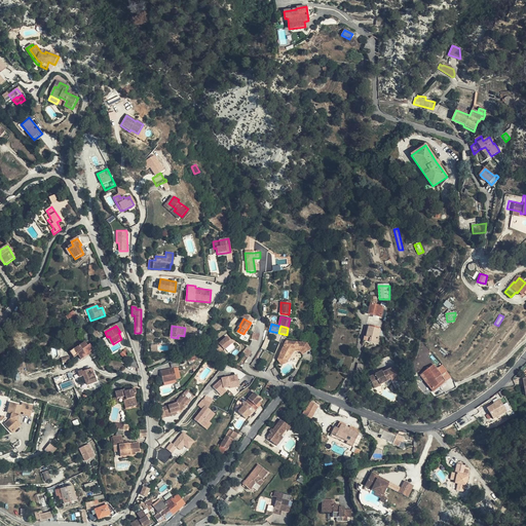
[(380,331),(374,330),(372,338),(370,338),(369,342),(377,343),(380,331)]
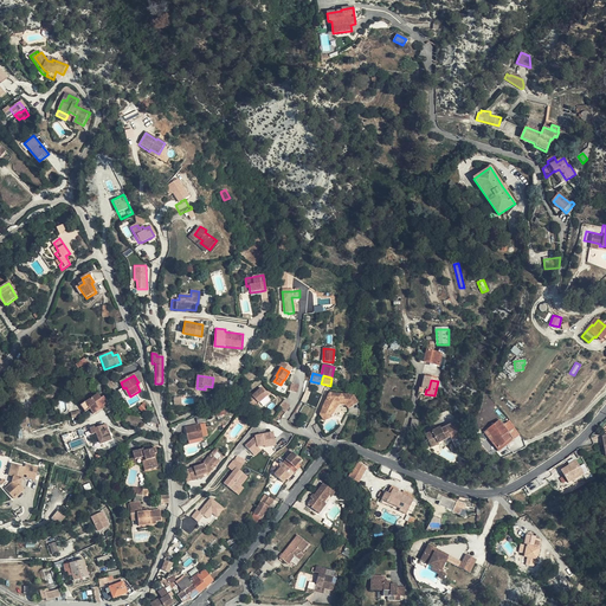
[(124,400),(129,398),(123,388),(118,391),(124,400)]
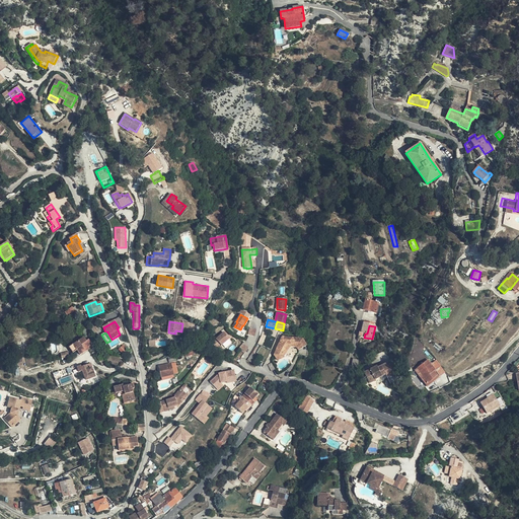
[(224,334),(216,340),(221,346),(229,340),(224,334)]
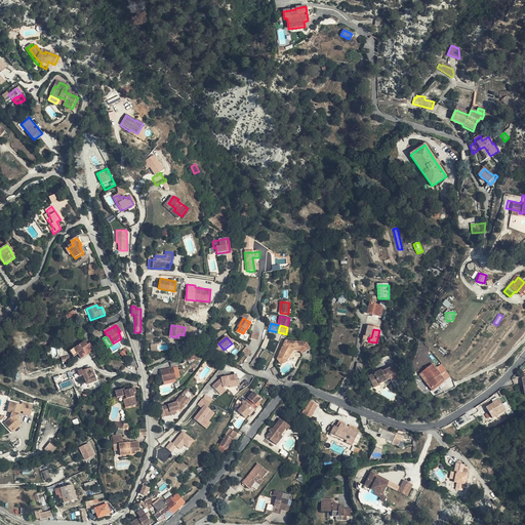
[(296,341),(285,340),(277,359),(279,360),(281,364),(287,362),(286,360),(292,351),(299,352),(300,353),(300,352),(303,354),(310,350),(307,345),(306,344),(296,342),(296,341)]
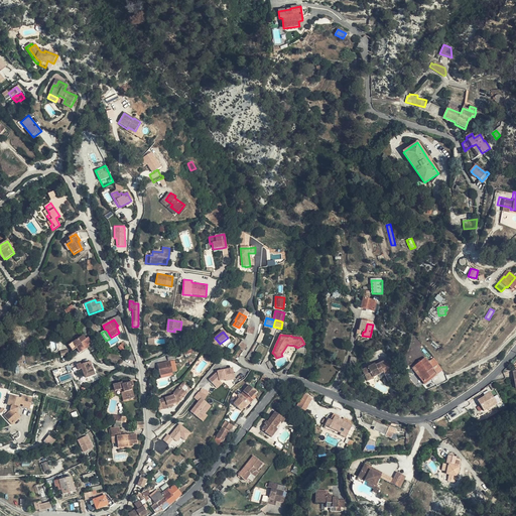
[(86,340),(83,336),(69,346),(73,351),(76,348),(80,353),(92,344),(88,338),(86,340)]
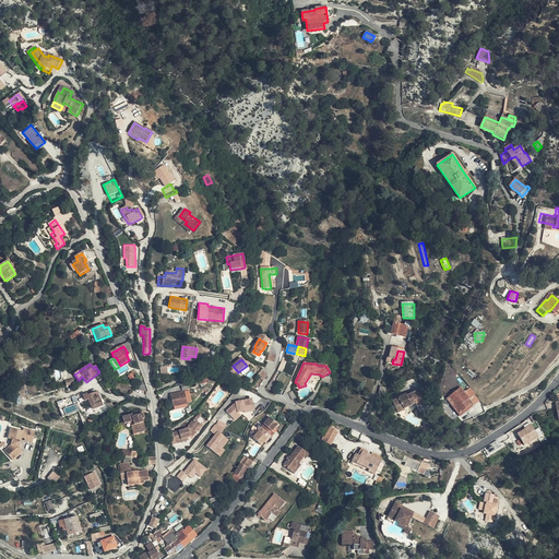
[(268,375),(261,370),(257,377),(263,381),(268,375)]
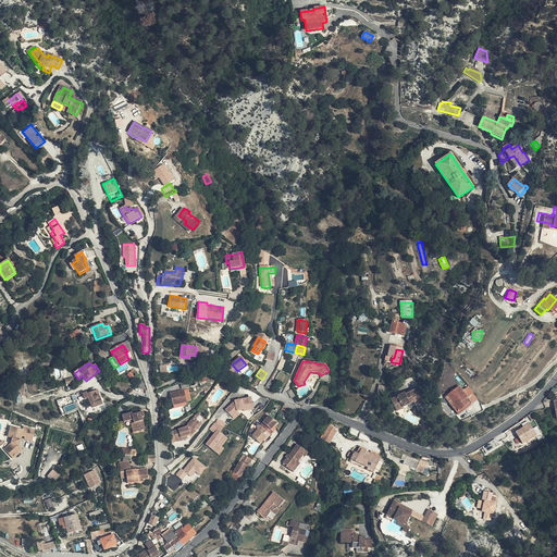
[(207,374),(197,378),(199,383),(209,380),(207,374)]
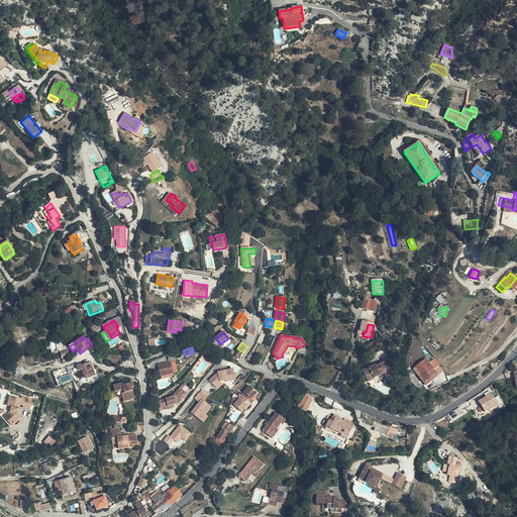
[(254,353),(251,351),(246,358),(250,360),(254,353)]
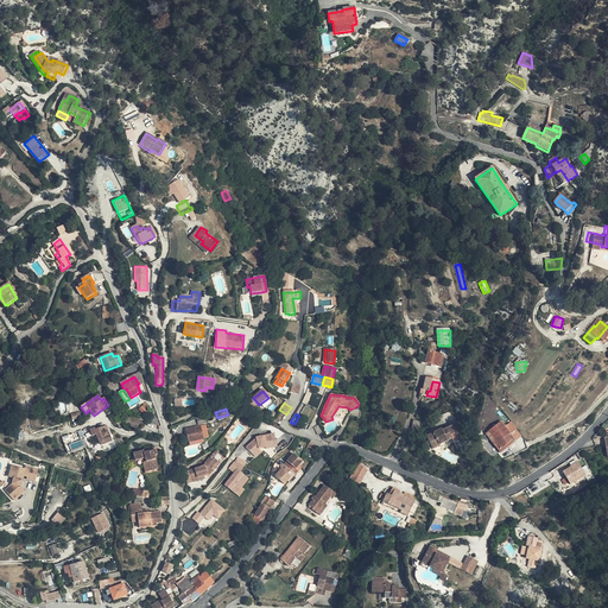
[(508,432),(505,428),(501,423),(486,435),(500,453),(514,443),(507,434),(508,432)]
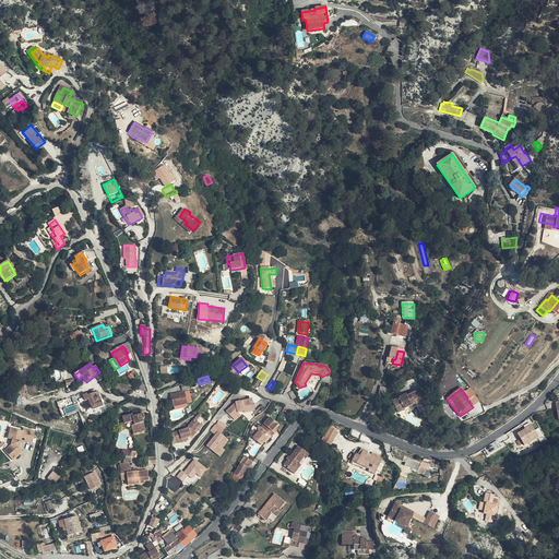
[(470,389),(464,393),(467,397),(470,399),(474,395),(470,389)]
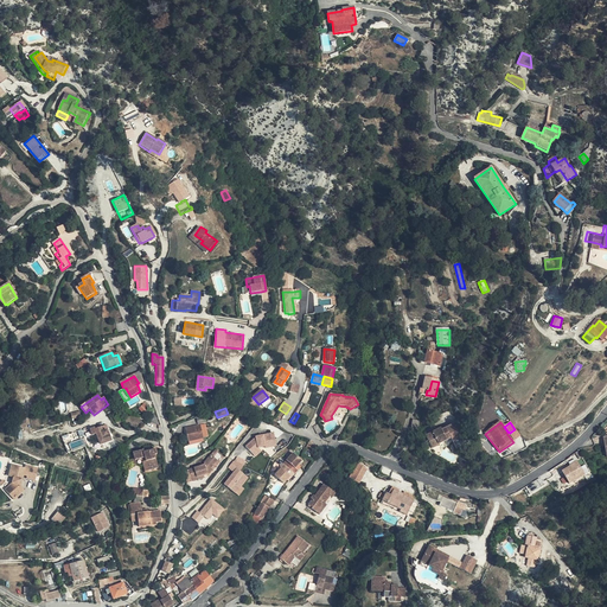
[(186,429),(189,441),(202,438),(199,426),(186,429)]
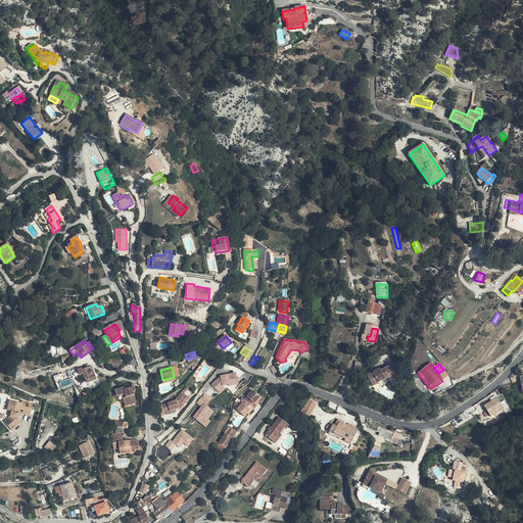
[(81,369),(78,370),(80,375),(83,374),(87,383),(96,380),(94,374),(93,374),(92,371),(88,373),(87,368),(82,370),(81,369)]
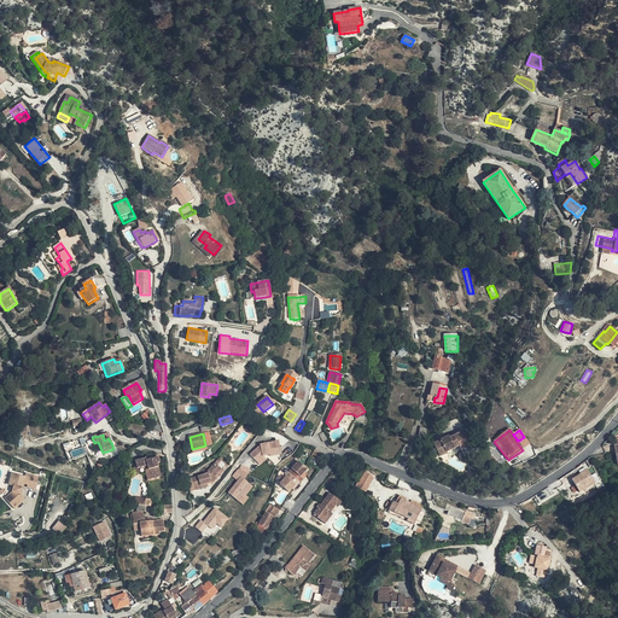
[(449,438),(449,437),(433,444),(439,456),(447,454),(447,453),(459,447),(454,436),(452,437),(449,438)]
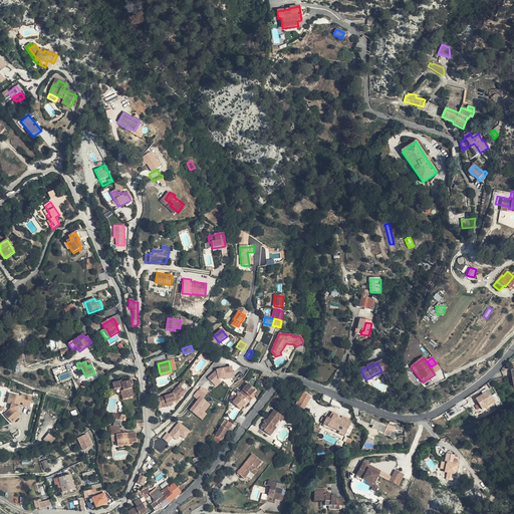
[(441,369),(436,363),(432,366),(436,373),(441,369)]
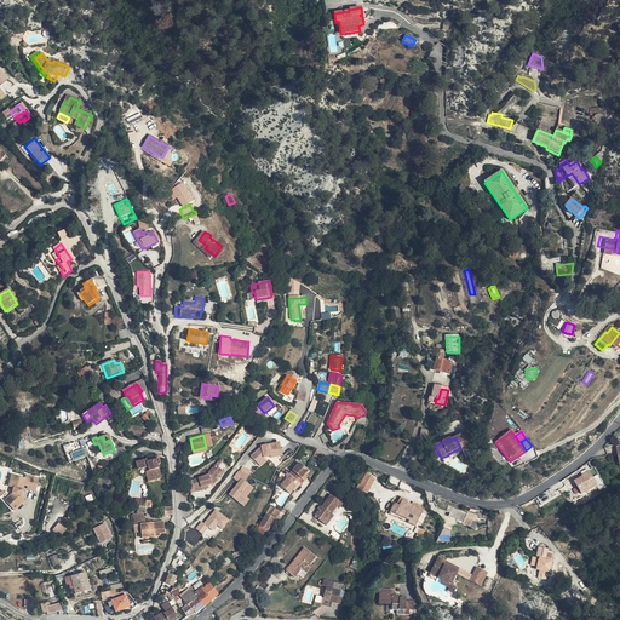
[(147,461),(147,459),(136,461),(138,469),(139,474),(145,471),(149,470),(151,481),(161,478),(158,464),(160,464),(159,458),(153,460),(147,461)]
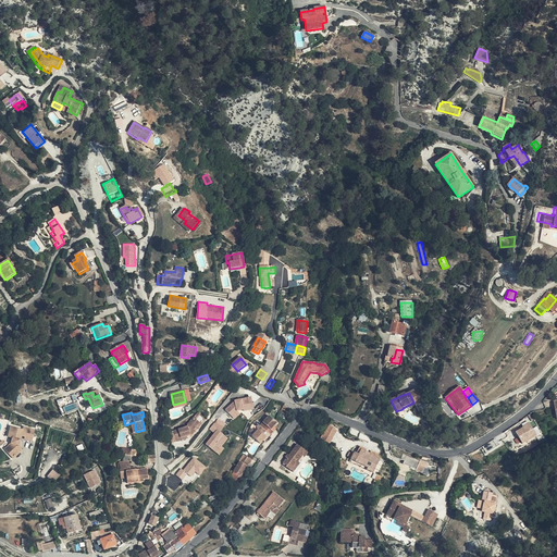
[(187,426),(174,431),(177,442),(187,438),(187,436),(190,434),(192,435),(195,431),(194,430),(196,426),(199,422),(196,420),(200,415),(197,412),(187,425),(187,426)]
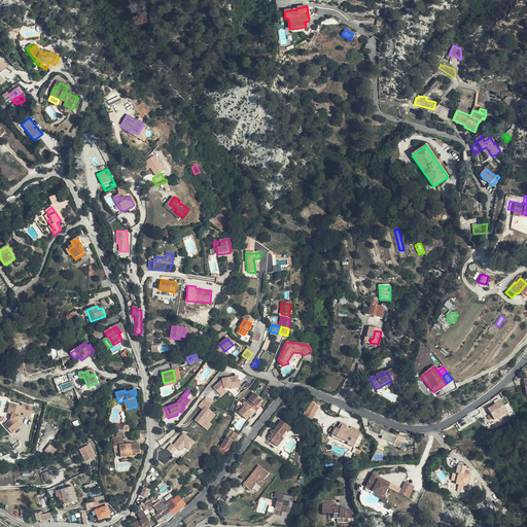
[(252,414),(253,415),(258,409),(256,407),(258,405),(262,400),(254,393),(249,399),(251,401),(248,405),(247,402),(239,413),(246,420),(250,416),(252,414)]
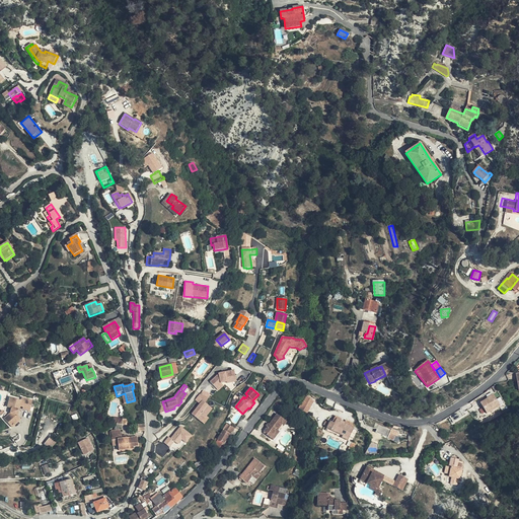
[(500,406),(497,401),(495,396),(493,395),(496,393),(494,389),(486,394),(488,398),(480,403),(484,408),(487,413),(488,414),(500,406)]
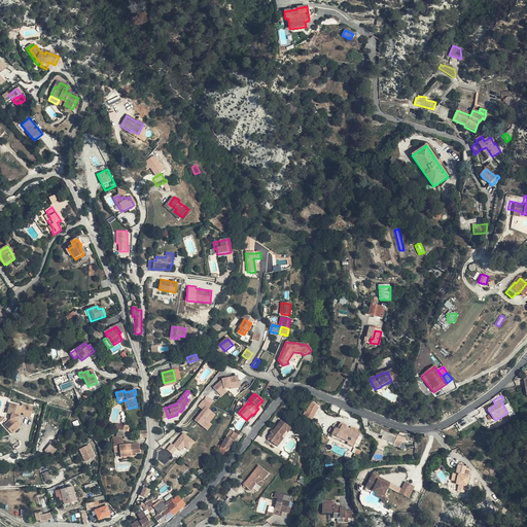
[(312,401),(305,414),(313,419),(320,407),(312,401)]
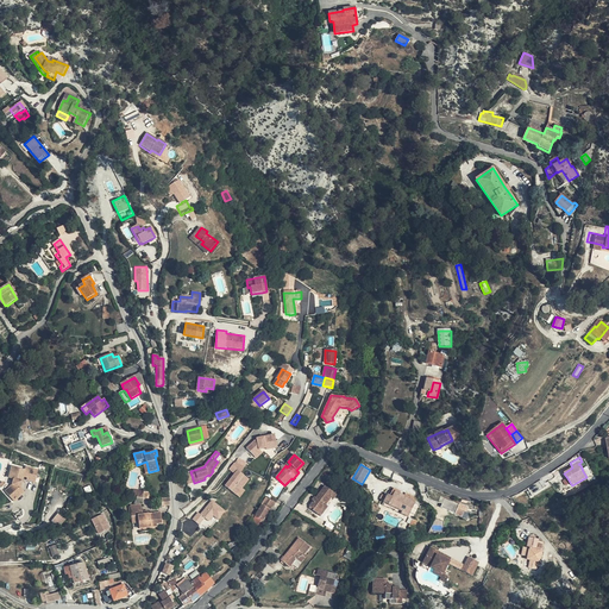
[(38,469),(24,465),(24,469),(11,465),(8,477),(13,478),(12,484),(4,491),(13,501),(24,490),(19,487),(20,485),(23,475),(26,476),(26,478),(35,481),(38,469)]
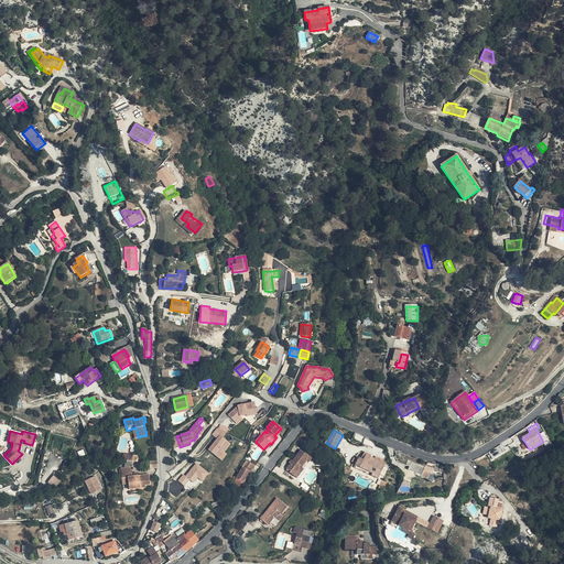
[(232,438),(226,433),(223,437),(229,443),(232,438)]
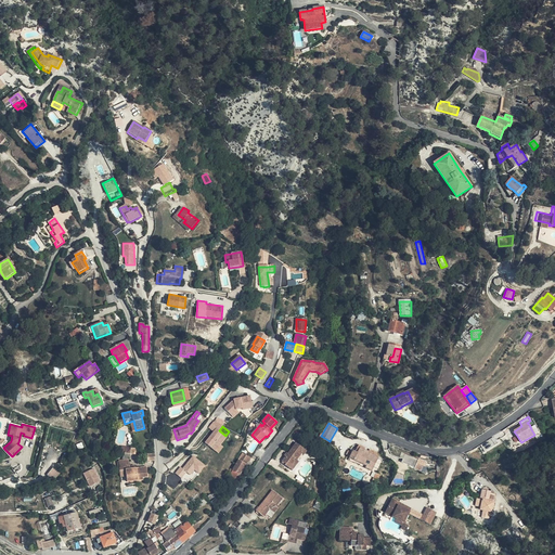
[(219,430),(216,429),(205,443),(216,451),(220,446),(227,437),(226,436),(219,430)]
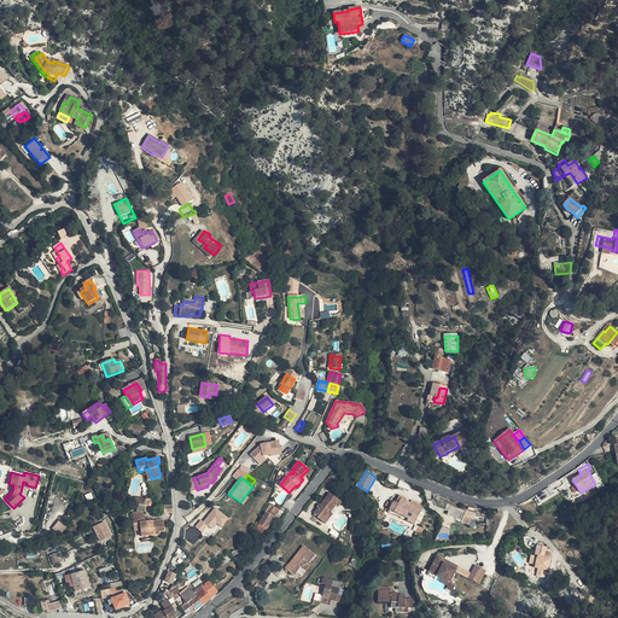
[(331,513),(337,505),(339,501),(330,493),(320,505),(321,506),(319,509),(318,508),(314,513),(319,517),(318,518),(324,523),(331,513)]
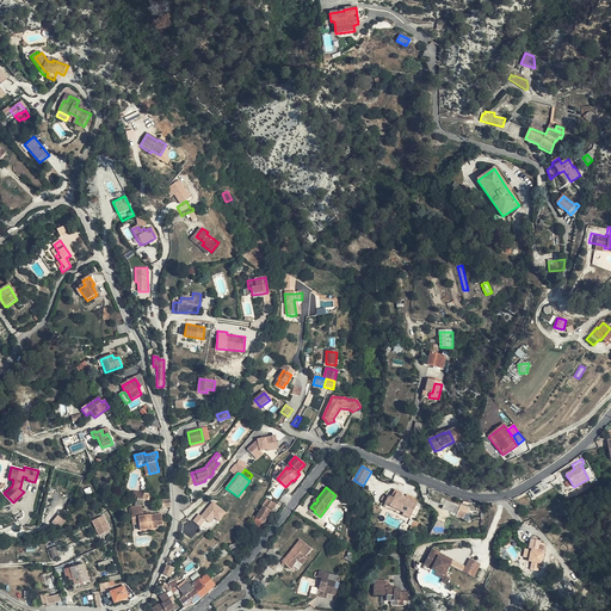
[(403,513),(402,516),(409,518),(417,503),(409,499),(401,495),(396,493),(394,499),(388,497),(384,505),(403,513)]
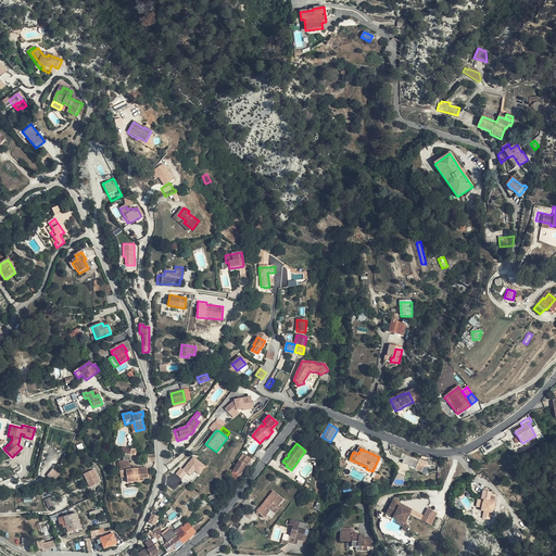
[(242,454),(235,467),(234,470),(231,474),(237,477),(239,474),(241,475),(251,458),(242,454)]
